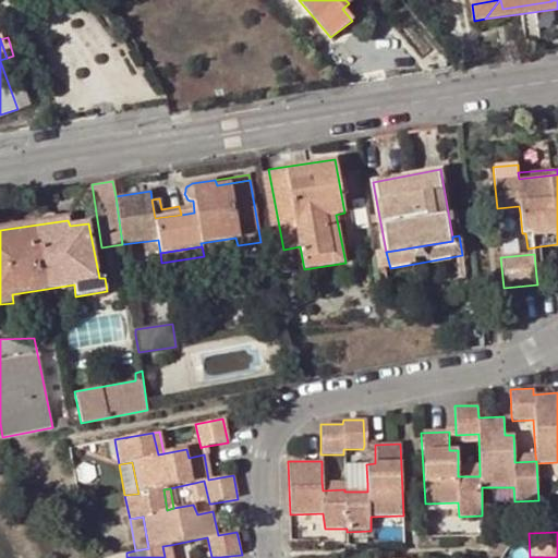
[(165,557),(172,557),(170,545),(162,546),(165,557)]
